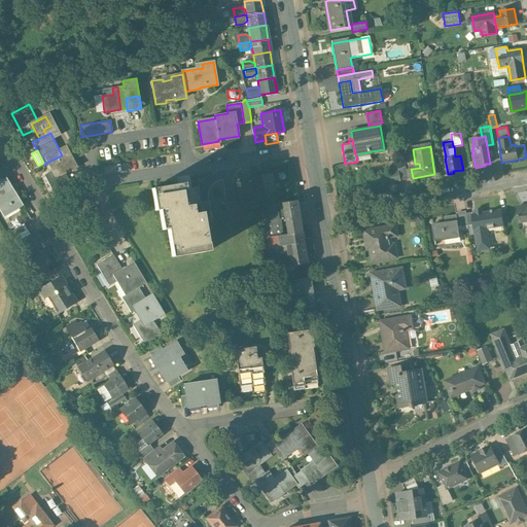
[(58,175),(65,172),(71,169),(64,154),(62,155),(50,161),(55,170),(58,175)]
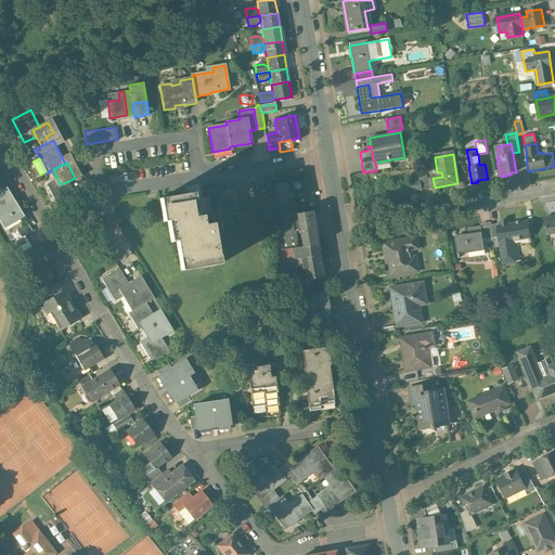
[(427,177),(421,178),(421,182),(423,190),(429,189),(427,177)]
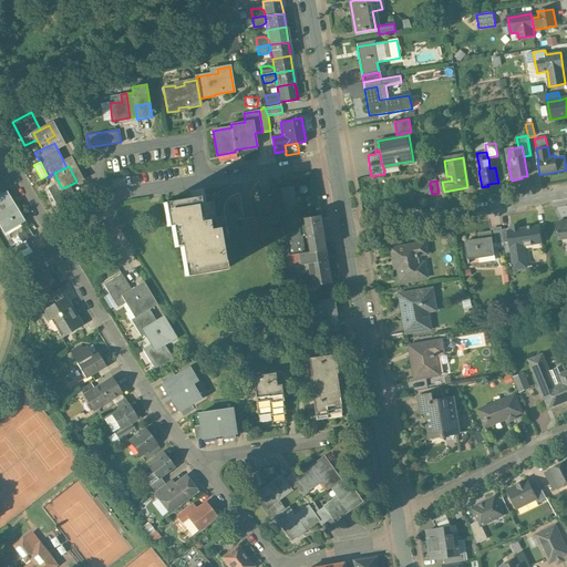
[(55,204),(74,194),(70,185),(62,188),(59,183),(48,188),(55,204)]
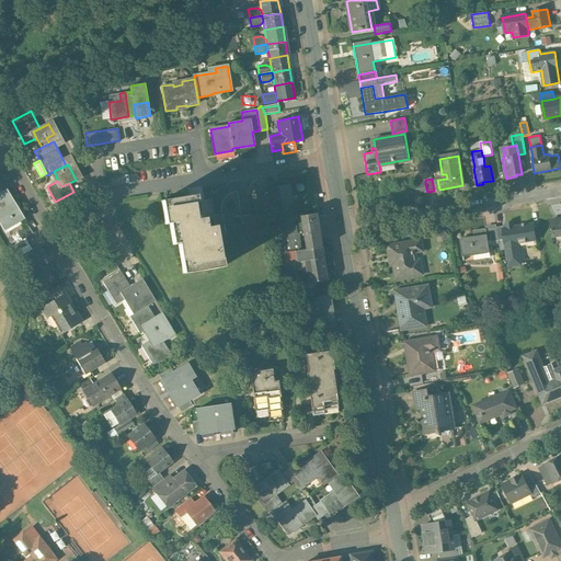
[(425,184),(415,185),(416,194),(427,192),(425,184)]
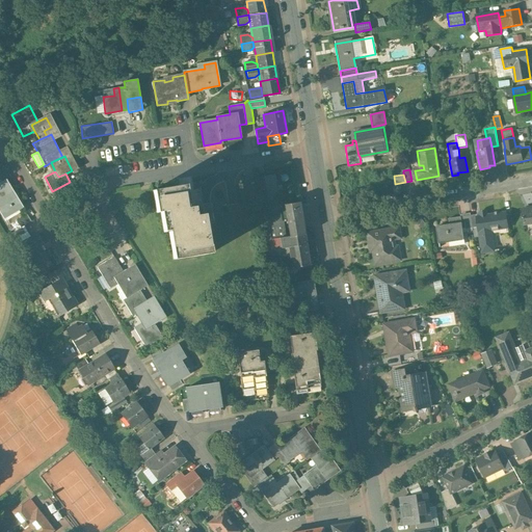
[(275,176),(257,178),(266,241),(278,238),(286,237),(283,222),(281,222),(276,186),(278,186),(277,184),(276,184),(275,176)]
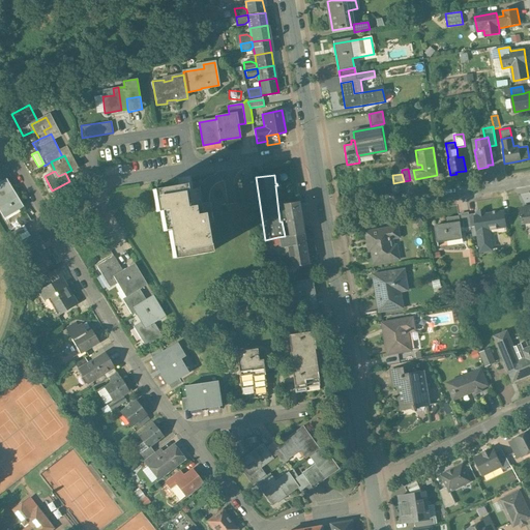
[(6,179),(0,182),(0,207),(6,216),(23,206),(6,179)]
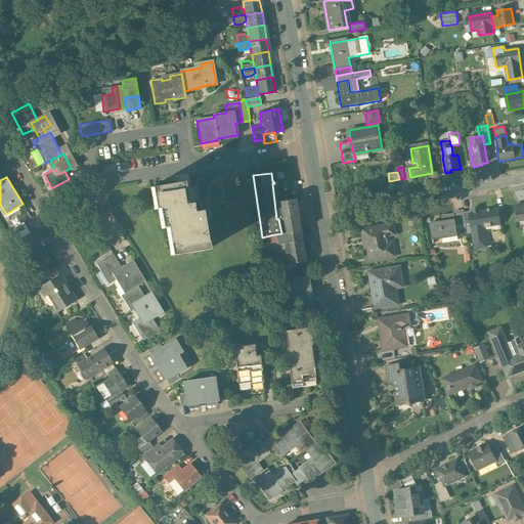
[(69,179),(51,188),(55,197),(73,187),(69,179)]
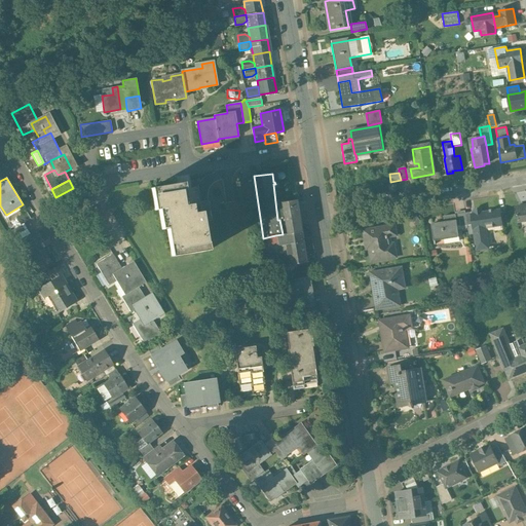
[(231,203),(213,207),(212,202),(210,202),(210,201),(204,202),(201,202),(199,186),(197,187),(196,182),(185,183),(188,205),(194,204),(200,203),(203,222),(209,250),(193,252),(199,290),(260,280),(247,196),(235,197),(236,202),(231,203)]
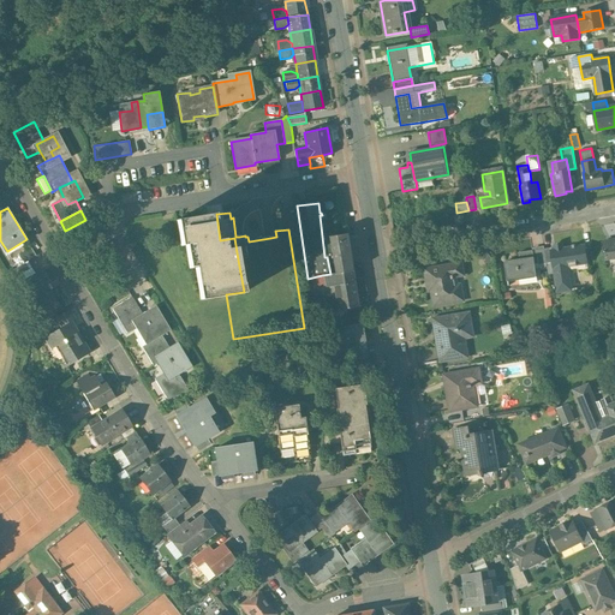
[(227,239),(220,240),(216,214),(177,221),(180,245),(185,244),(189,268),(196,267),(202,299),(226,294),(244,292),(238,260),(234,238),(227,239)]
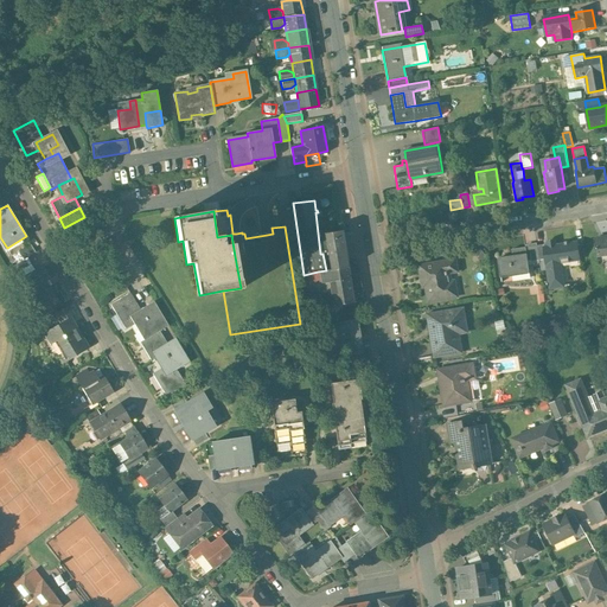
[(343,231),(324,235),(330,270),(347,267),(343,231)]
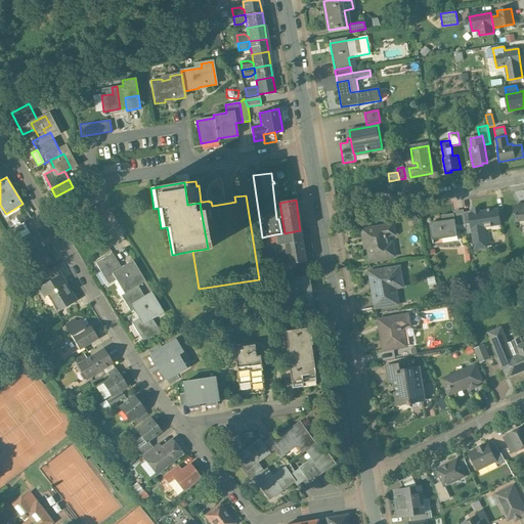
[(523,206),(523,205),(513,207),(516,222),(523,220),(523,206)]
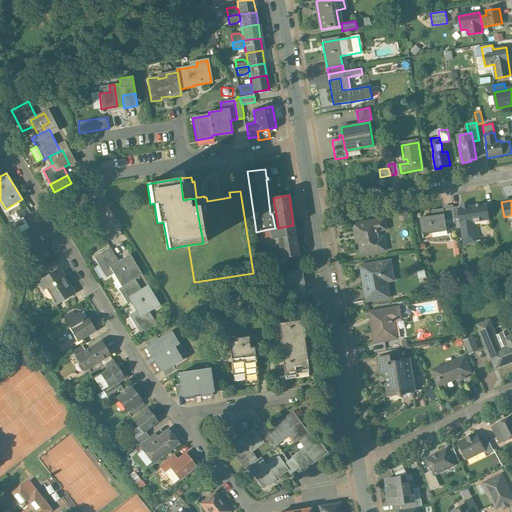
[(89,201),(81,206),(88,216),(95,212),(89,201)]
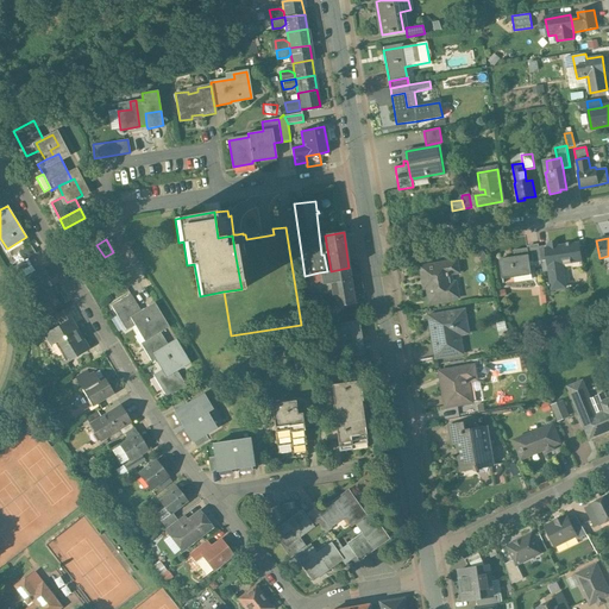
[(567,245),(547,249),(548,261),(547,261),(552,289),(566,288),(562,261),(581,258),(581,262),(582,262),(579,244),(570,245),(570,244),(567,244),(567,245)]
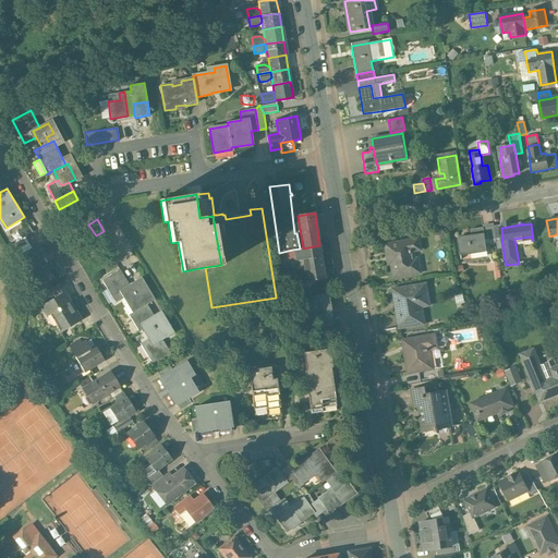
[(27,225),(16,231),(22,239),(23,239),(33,232),(27,225)]
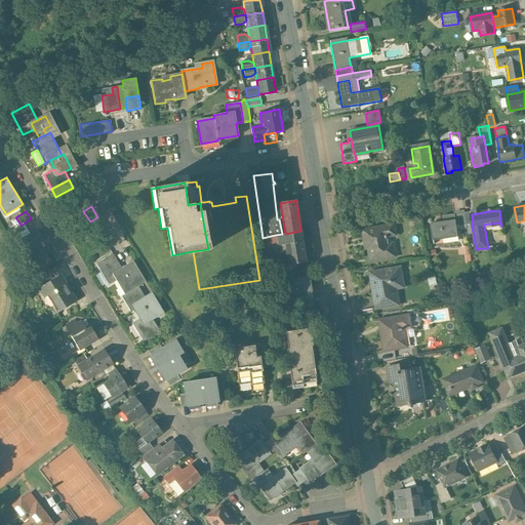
[(471,212),(465,213),(466,225),(472,225),(473,225),(472,214),(471,212)]
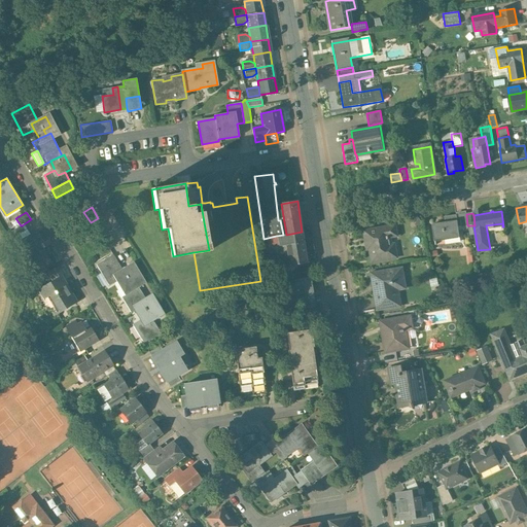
[(446,223),(432,225),(435,241),(446,239),(446,237),(460,235),(459,230),(466,229),(465,226),(461,226),(460,214),(457,215),(445,216),(446,223)]
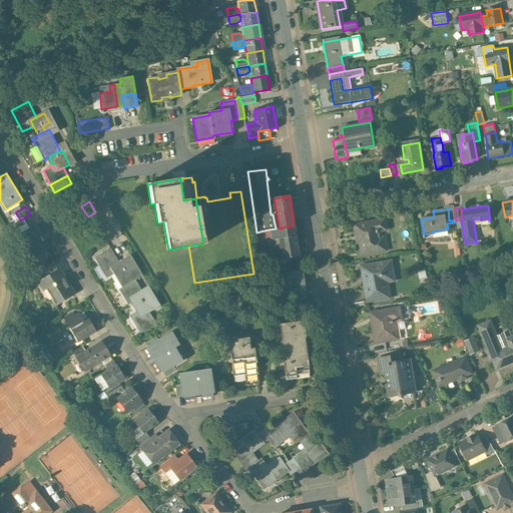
[(111,238),(95,212),(88,216),(86,217),(102,243),(111,238)]
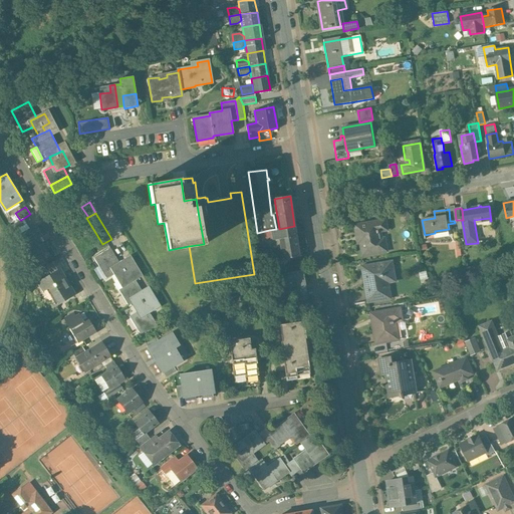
[(20,220),(11,226),(14,231),(24,225),(21,220),(20,220)]
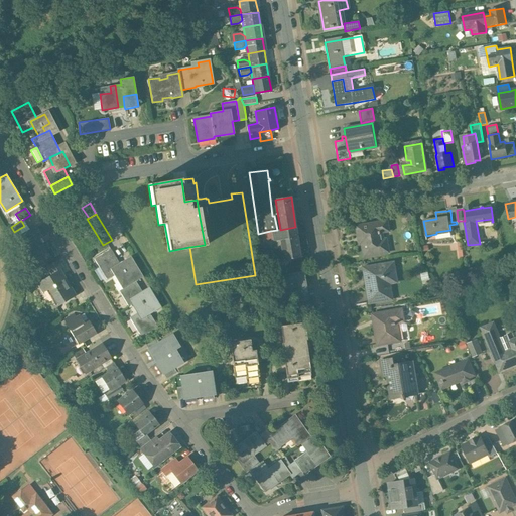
[(387,222),(358,228),(360,237),(362,236),(365,256),(389,252),(387,240),(383,241),(381,233),(389,232),(387,222)]
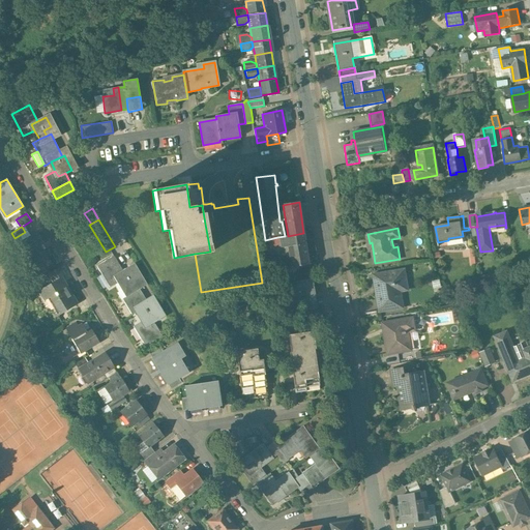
[(46,243),(38,231),(23,240),(32,258),(30,259),(37,272),(52,264),(41,245),(46,243)]
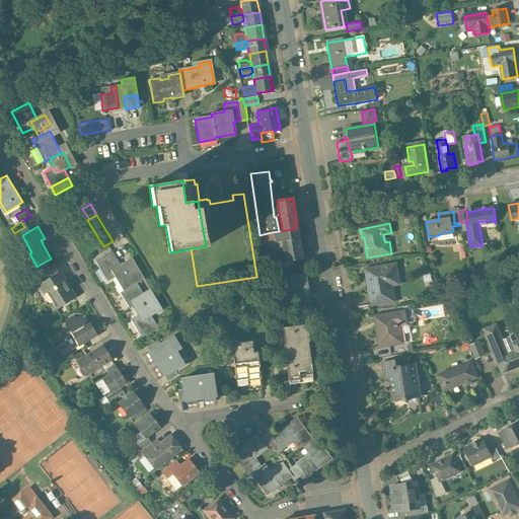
[(282,231),(280,231),(281,242),(285,262),(286,262),(302,258),(297,228),(282,231)]
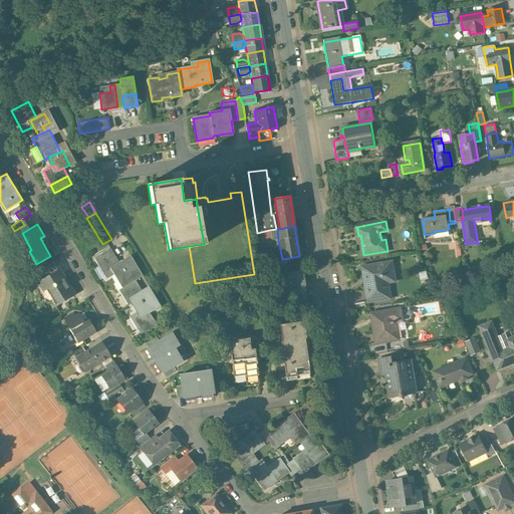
[(276,229),(269,230),(271,241),(278,240),(277,229),(276,229)]
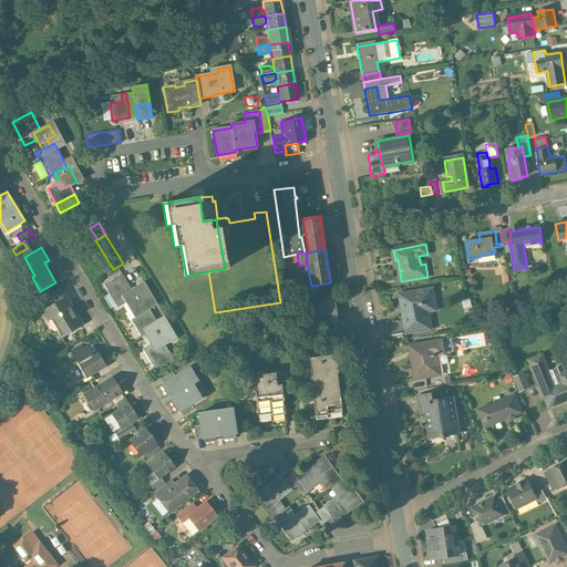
[(297,254),(284,257),(289,297),(313,292),(312,286),(311,286),(307,265),(299,266),(297,254)]
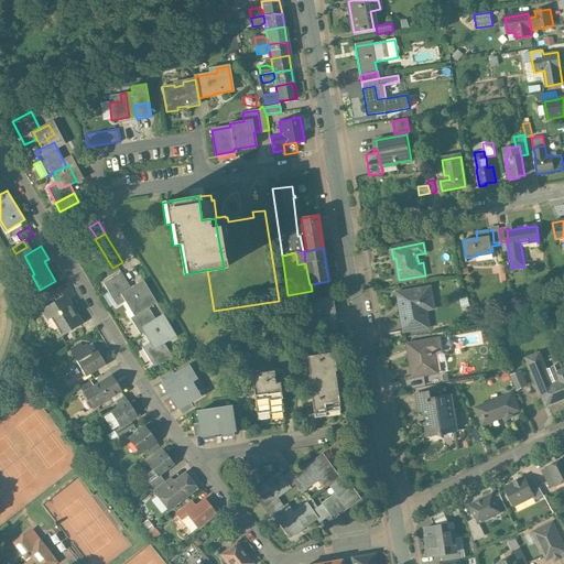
[(112,278),(125,301),(128,300),(133,308),(140,304),(137,299),(144,294),(139,283),(130,289),(121,273),(112,278)]
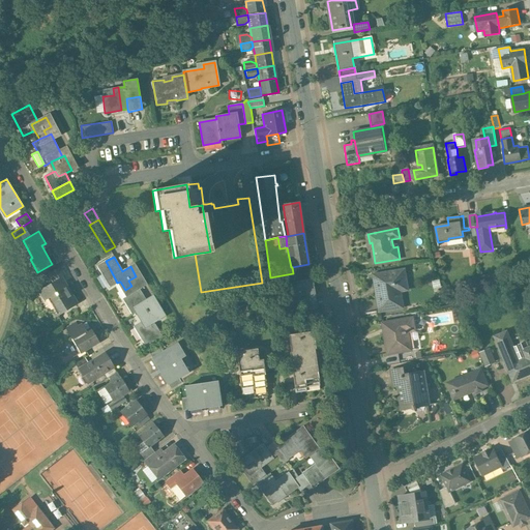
[(117,283),(106,261),(96,266),(109,288),(117,283)]
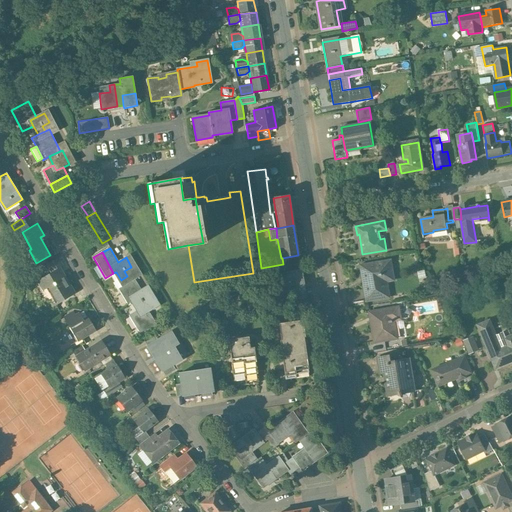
[(58,258),(47,265),(50,271),(62,264),(58,258)]
